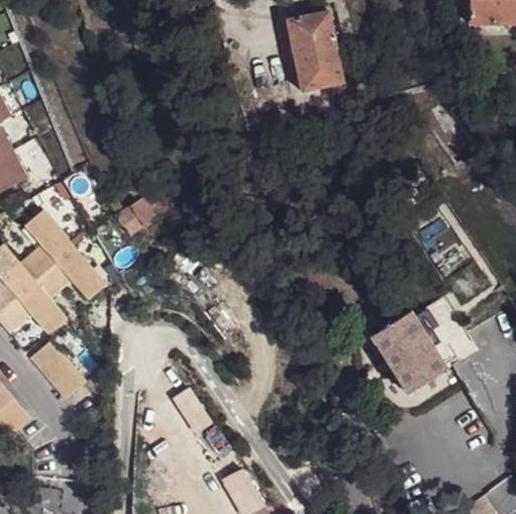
[(338,0),(348,46),(358,45),(349,0),(338,0)]
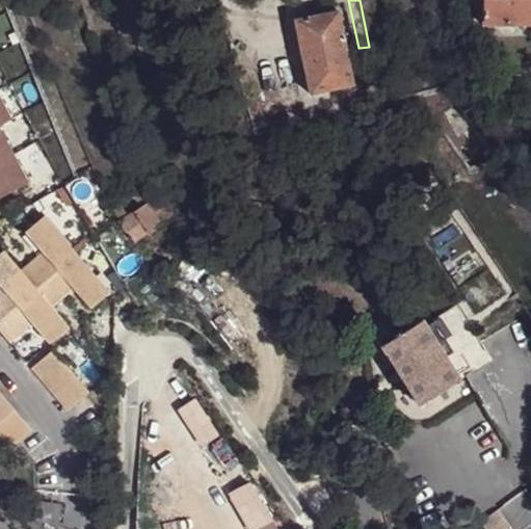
[(470,0),(471,11),(484,11),(482,0),(470,0)]
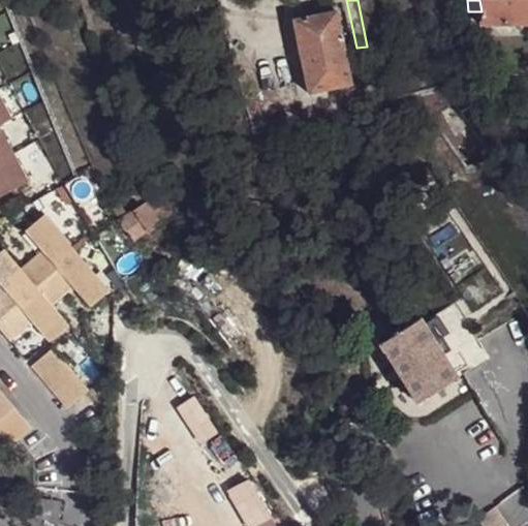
[(479,0),(482,11),(482,20),(527,19),(527,0),(479,0)]
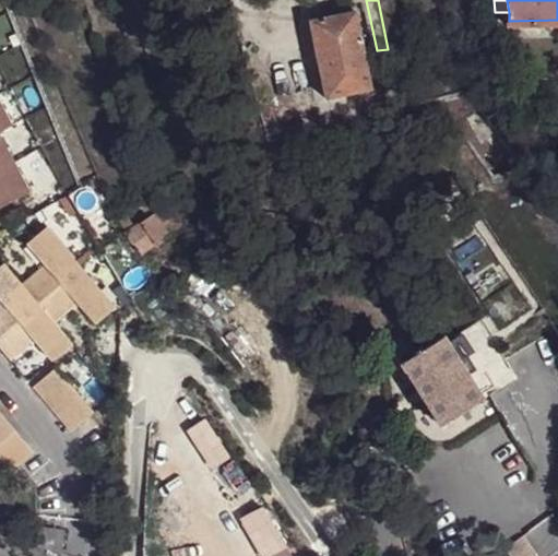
[(356,9),(311,18),(327,93),(372,84),(356,9)]
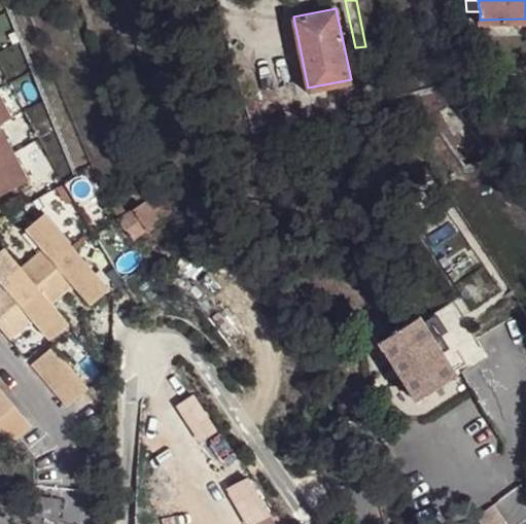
[(375,80),(363,81),(370,102),(381,99),(375,80)]
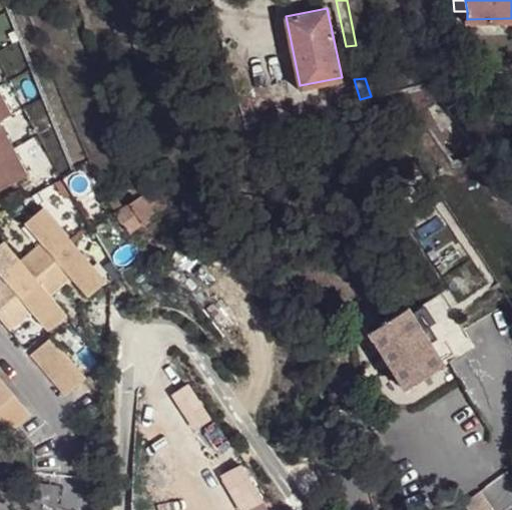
[(0,122),(13,116),(0,91),(0,122)]
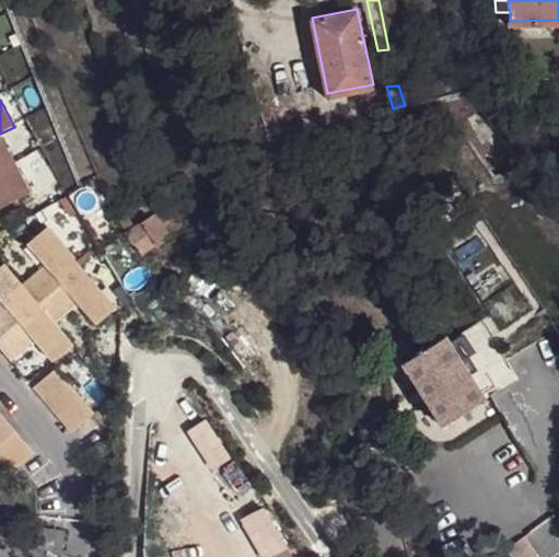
[(0,172),(16,164),(0,135),(0,172)]
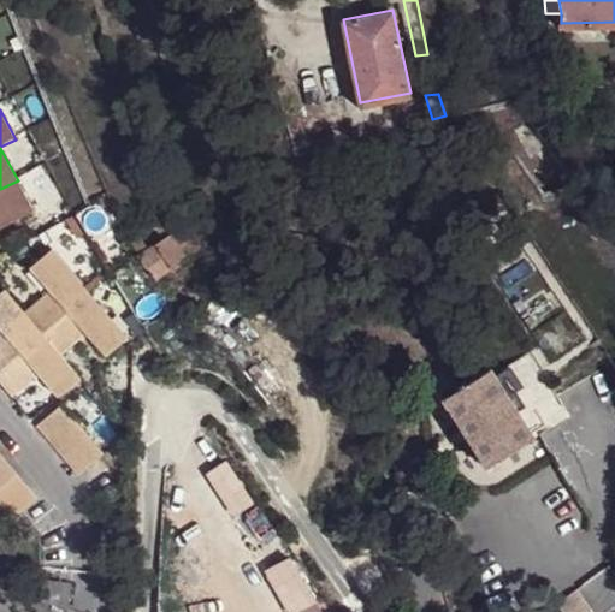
[(0,231),(34,213),(18,180),(0,189),(0,231)]
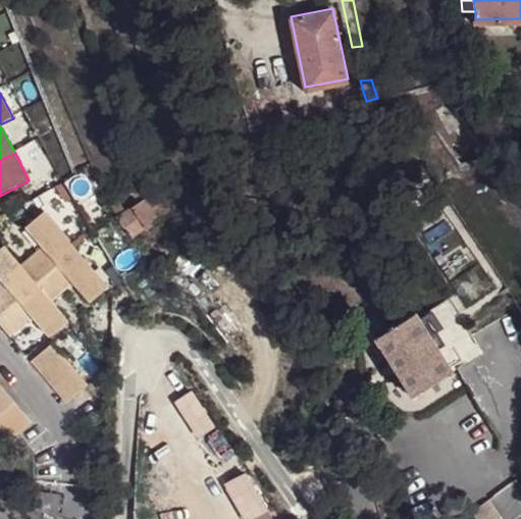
[(139,188),(106,200),(117,215),(128,207),(131,206),(141,198),(144,196),(139,188)]
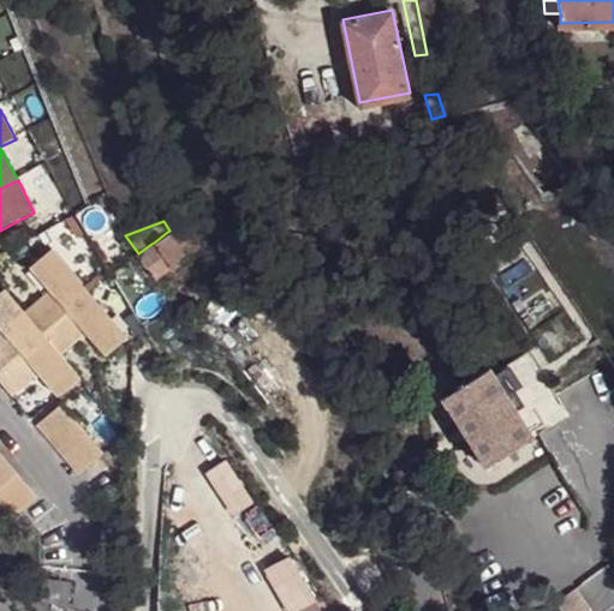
[(170,231),(182,249),(195,238),(183,221),(170,231)]
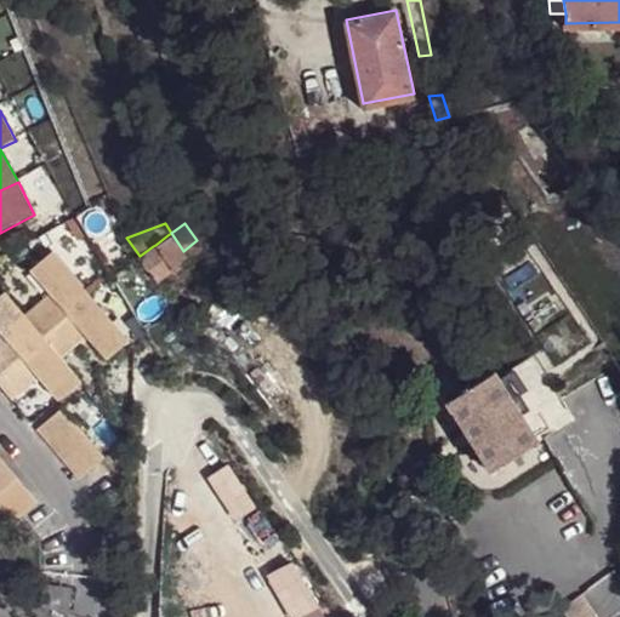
[(155,245),(168,267),(183,256),(168,235),(155,245)]
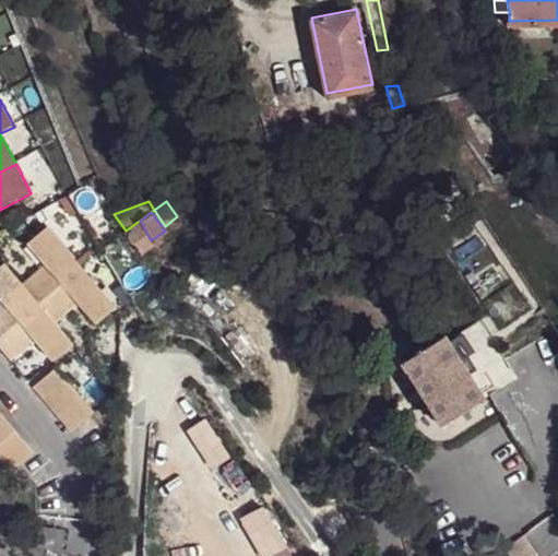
[(126,231),(137,246),(147,238),(138,222),(126,231)]
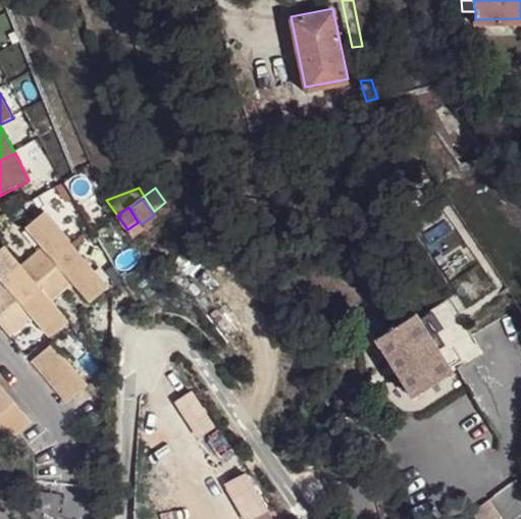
[(76,251),(46,213),(28,228),(45,249),(22,267),(36,284),(76,251)]
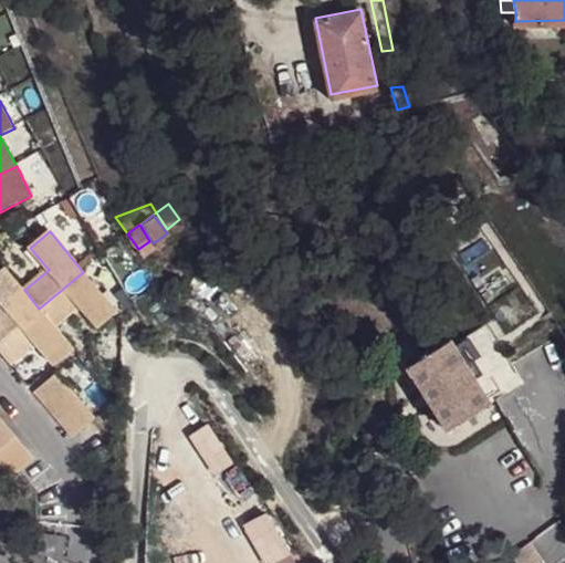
[(0,301),(3,306),(0,309),(0,340),(39,309),(24,290),(4,268),(0,271),(0,301)]
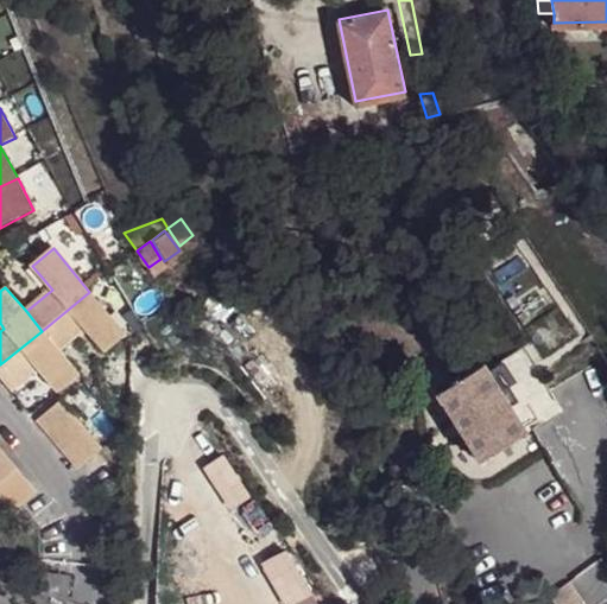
[(105,354),(126,337),(89,292),(42,331),(58,350),(84,330),(105,354)]
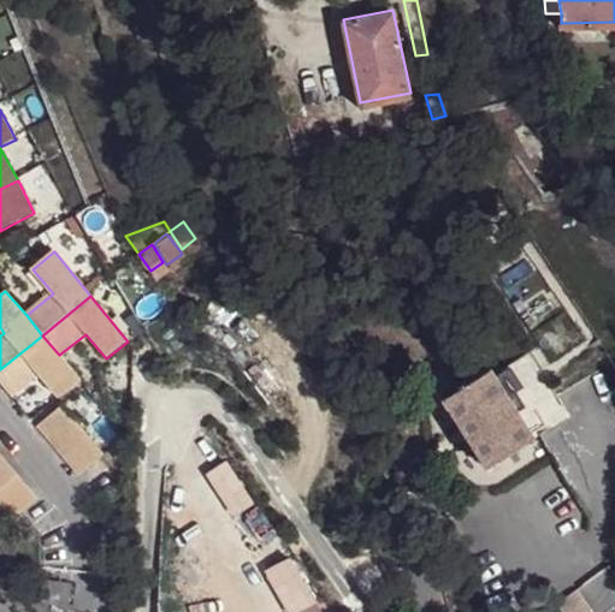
[(57,398),(80,381),(59,355),(42,336),(0,369),(0,382),(10,396),(37,374),(57,398)]
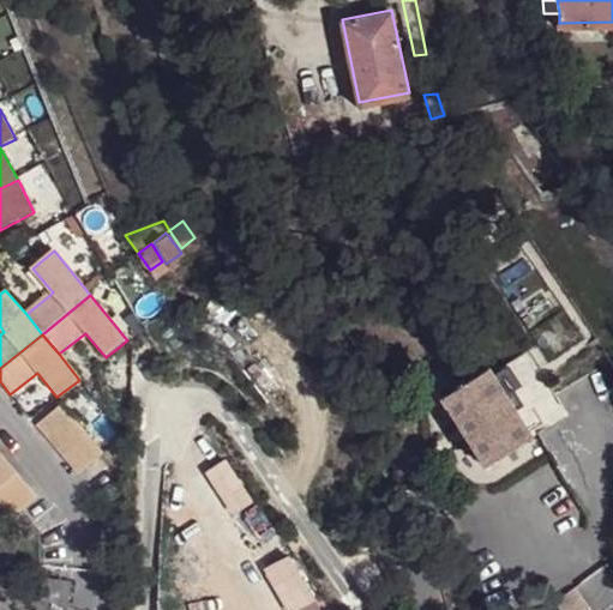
[(527,430),(486,364),(442,393),(486,461),(527,430)]
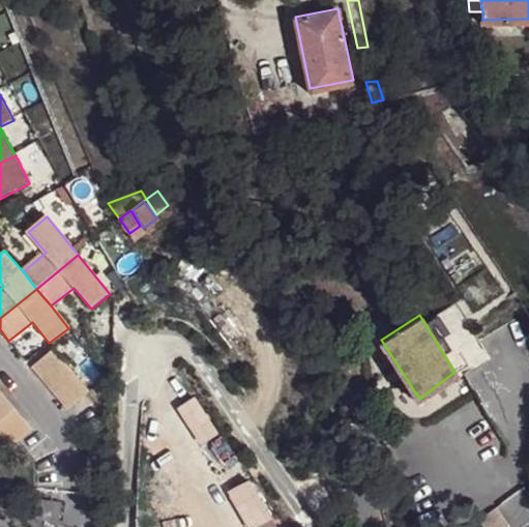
[(87,393),(53,350),(30,368),(65,411),(87,393)]
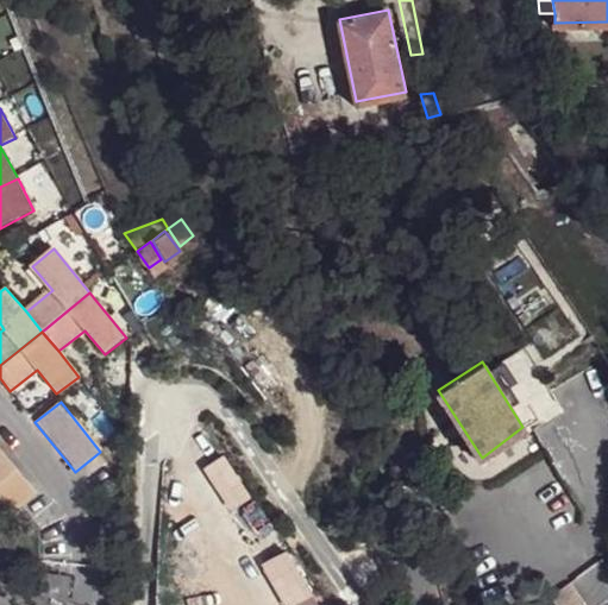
[(0,481),(14,471),(0,453),(0,481)]
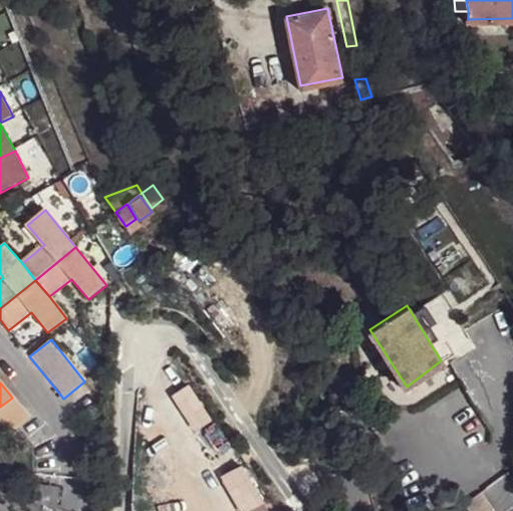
[(0,424),(8,434),(28,419),(12,398),(0,407),(0,424)]
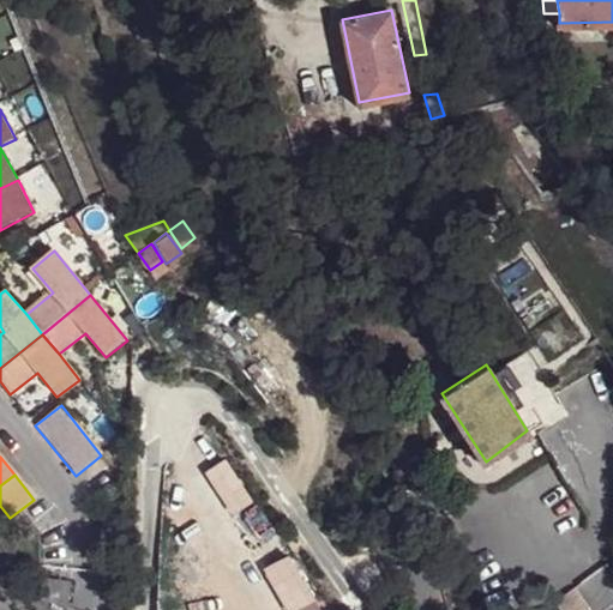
[(43,573),(40,597),(68,605),(73,578),(43,573)]
